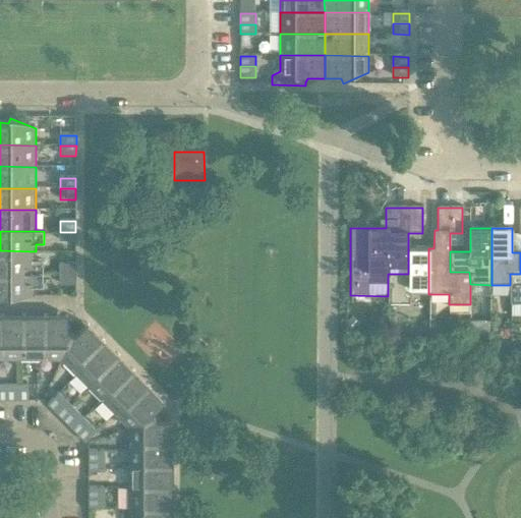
[(75,232),(60,232),(60,242),(75,242),(75,232)]
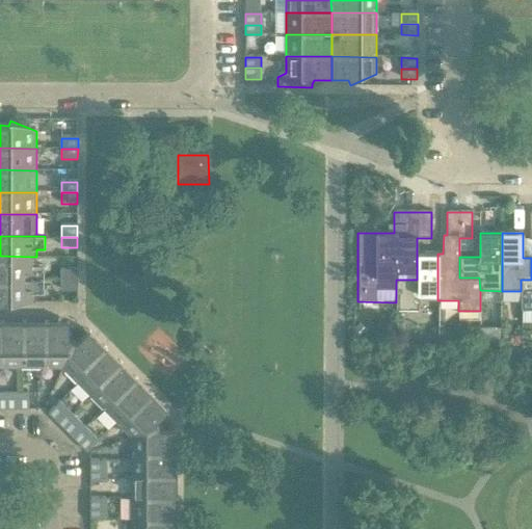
[(437,254),(417,254),(417,280),(396,280),(396,290),(396,302),(396,311),(418,311),(418,300),(437,300),(437,254)]
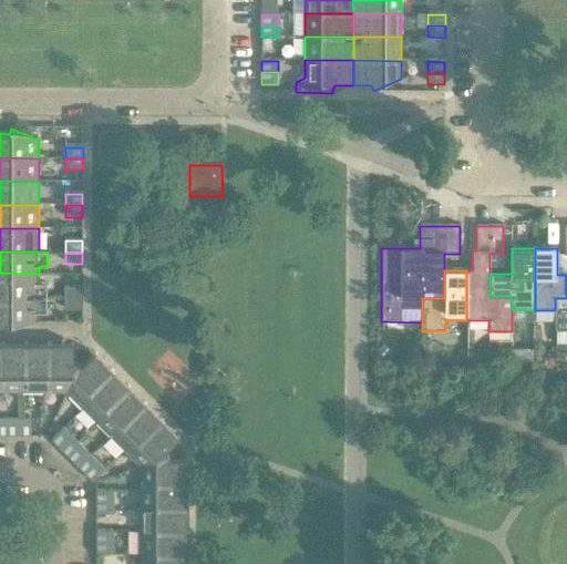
[(39,274),(0,273),(0,298),(48,299),(48,285),(39,285),(39,274)]
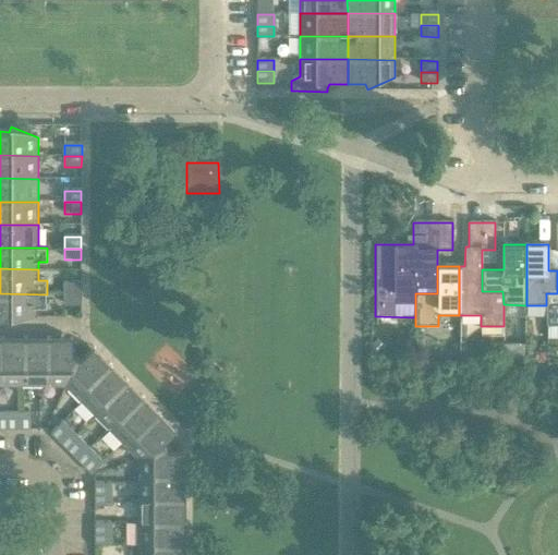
[(64,294),(81,294),(81,284),(64,284),(64,294)]
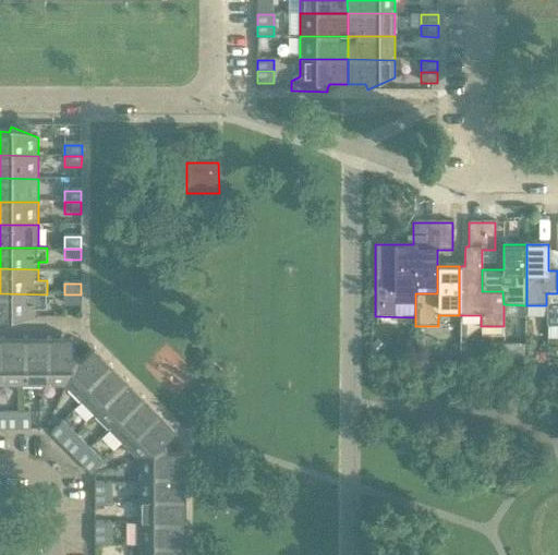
[(47,294),(0,293),(0,318),(37,318),(37,309),(47,309),(47,294)]
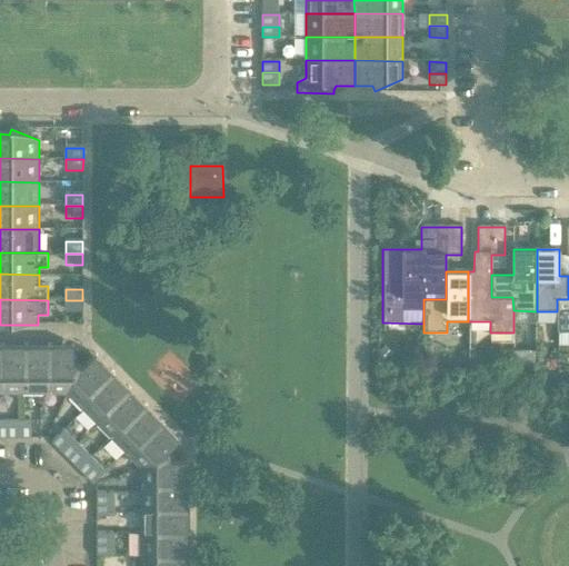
[(568,299),(557,299),(557,311),(557,333),(568,333),(568,299)]
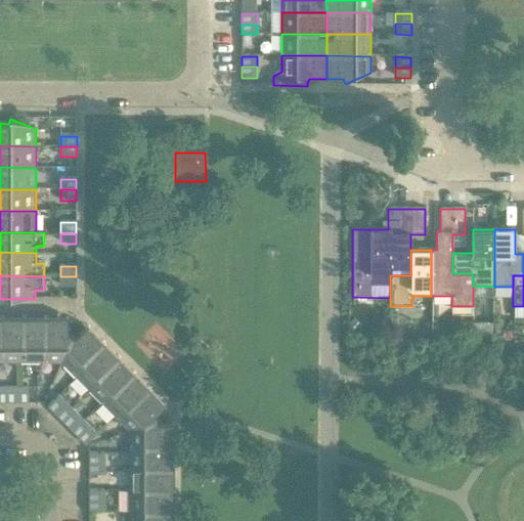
[(76,276),(60,276),(60,287),(76,287),(76,276)]
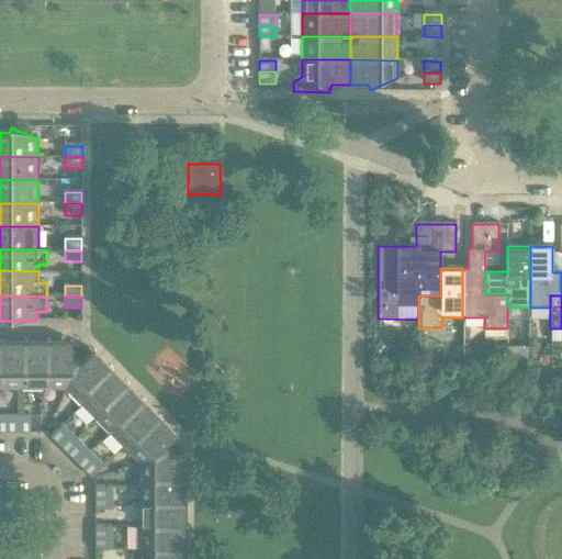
[(25,343),(1,343),(1,369),(1,391),(25,391),(25,343)]
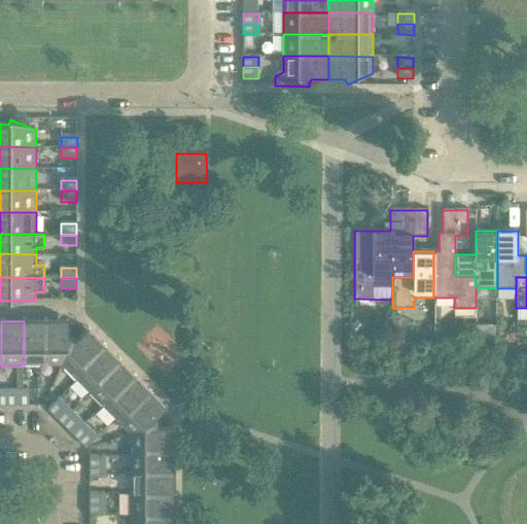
[(45,321),(24,321),(24,367),(45,365),(45,321)]
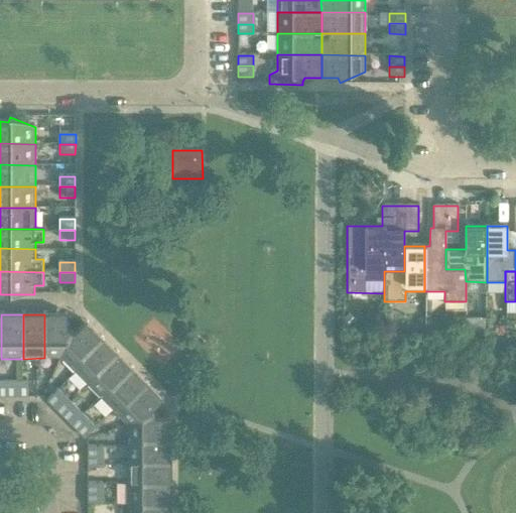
[(68,314),(44,314),(44,358),(59,359),(71,333),(68,331),(68,322),(68,314)]
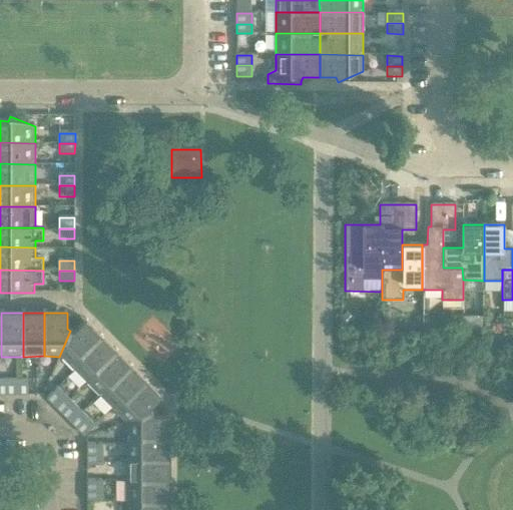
[(482,318),(463,318),(463,336),(482,336),(482,318)]
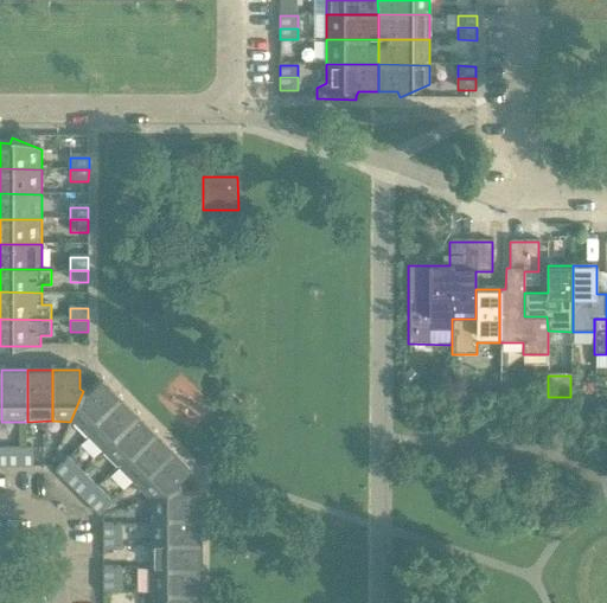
[(83,391),(70,422),(84,435),(120,398),(102,379),(96,385),(89,392),(83,391)]
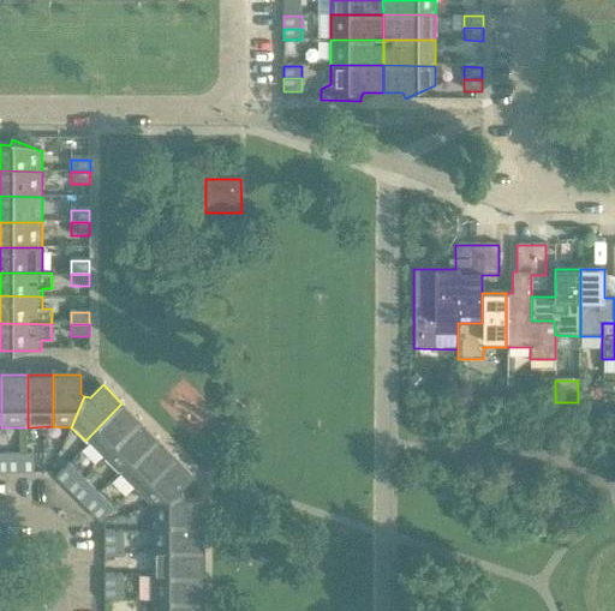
[(121,403),(85,441),(102,459),(139,421),(121,403)]
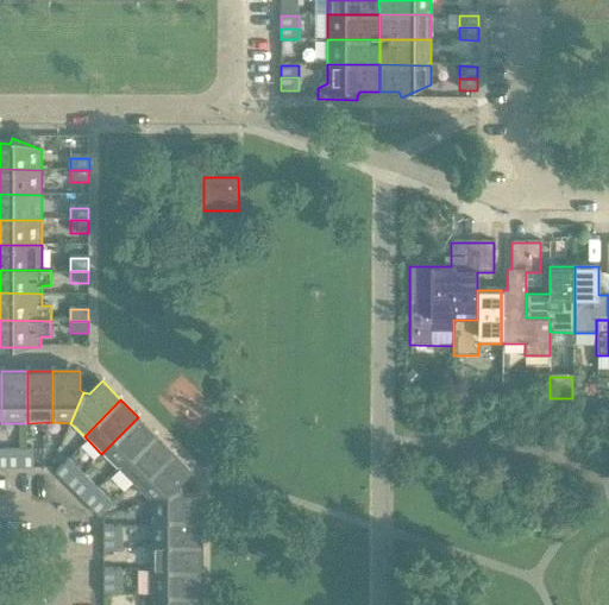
[(138,417),(101,454),(120,472),(156,435),(138,417)]
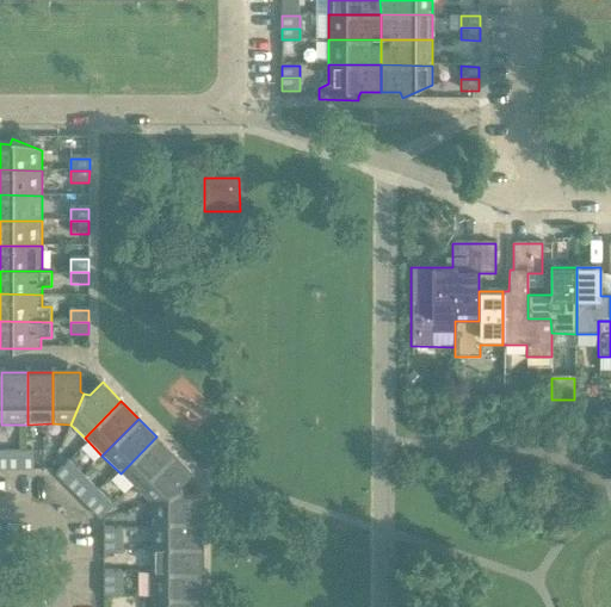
[(156,437),(121,474),(137,491),(174,454),(156,437)]
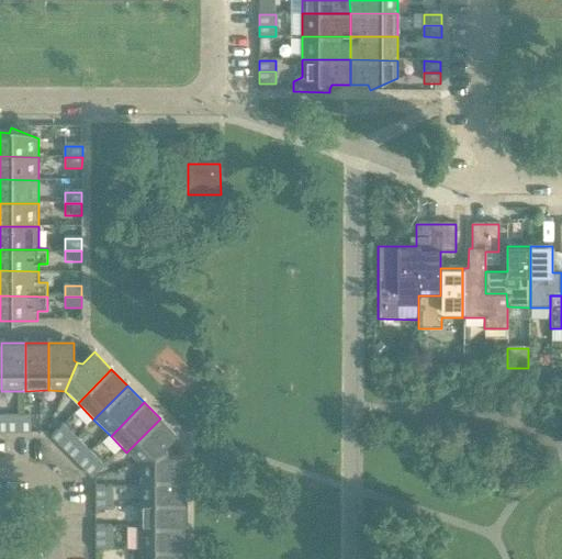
[(31,433),(31,416),(30,409),(19,409),(19,416),(19,434),(31,433)]
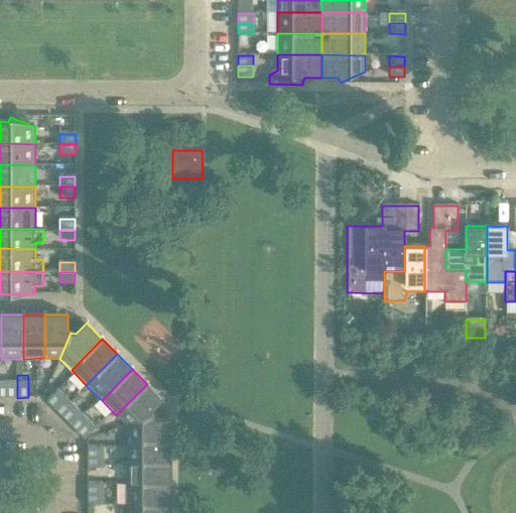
[(7,383),(7,398),(17,398),(17,382),(7,383)]
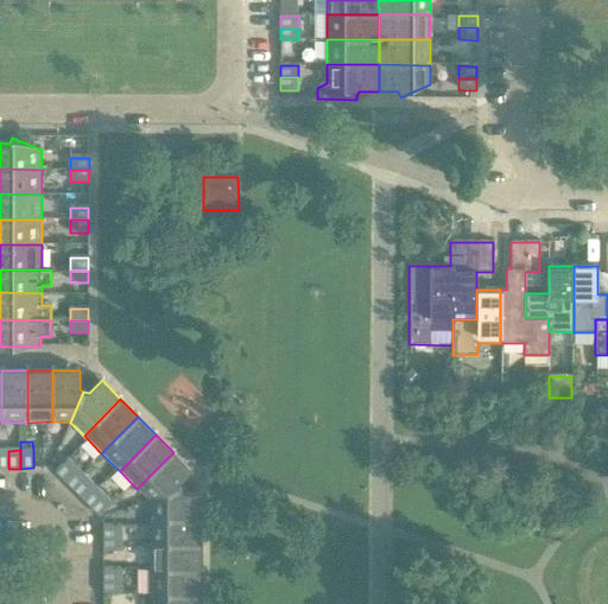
[(173,452),(137,489),(150,502),(181,489),(179,484),(187,476),(192,470),(173,452)]
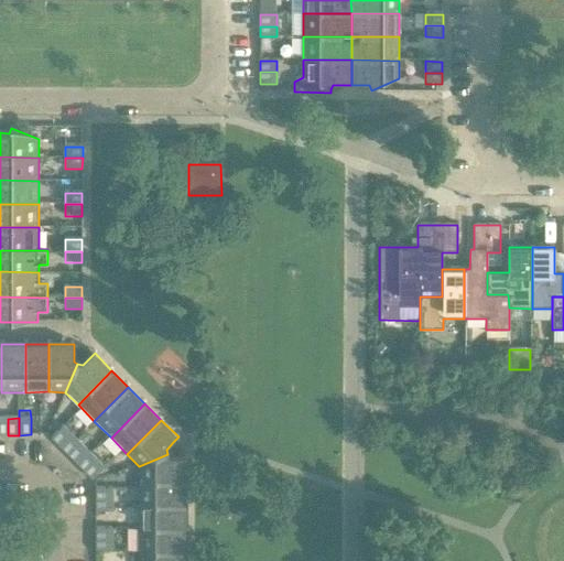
[(52,439),(60,448),(72,435),(63,428),(52,439)]
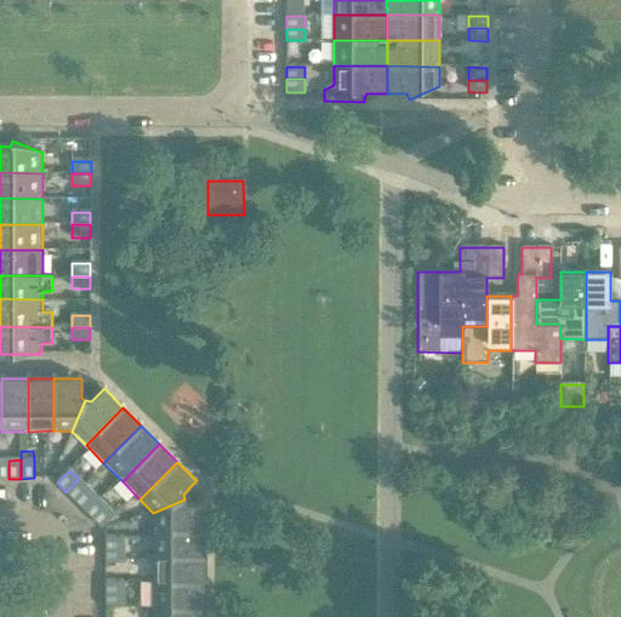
[(74,501),(87,489),(79,479),(66,492),(74,501)]
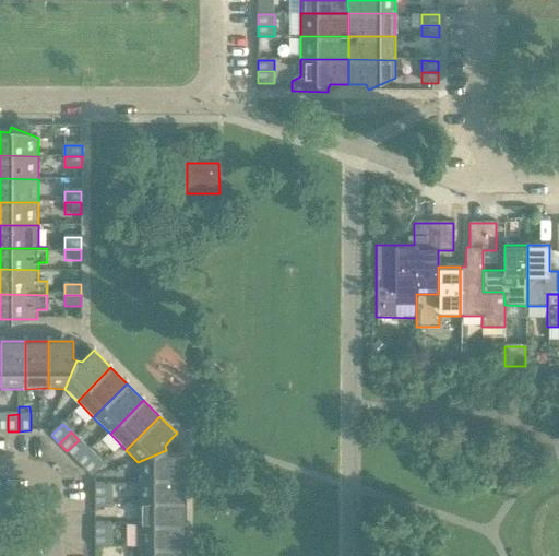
[(75,460),(87,448),(79,440),(67,451),(75,460)]
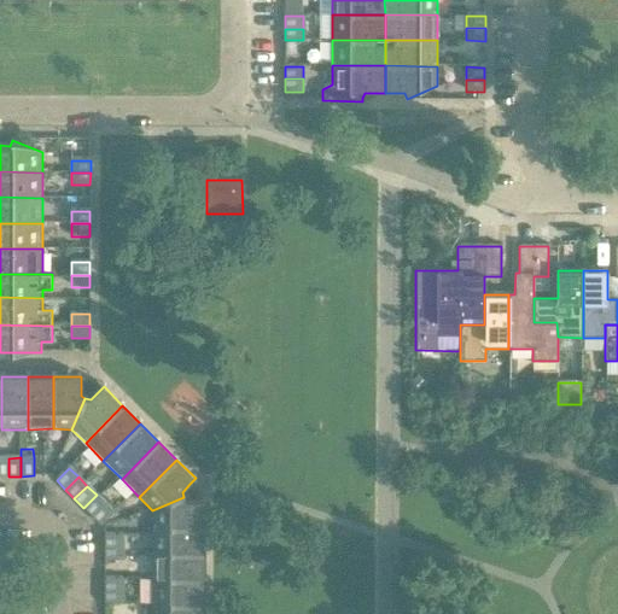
[(92,516),(105,503),(97,495),(83,508),(92,516)]
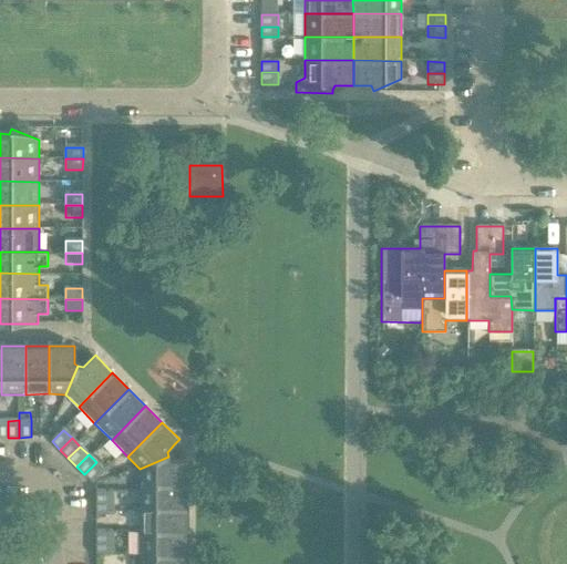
[(168,457),(140,469),(140,485),(188,485),(188,461),(181,461),(171,461),(168,457)]
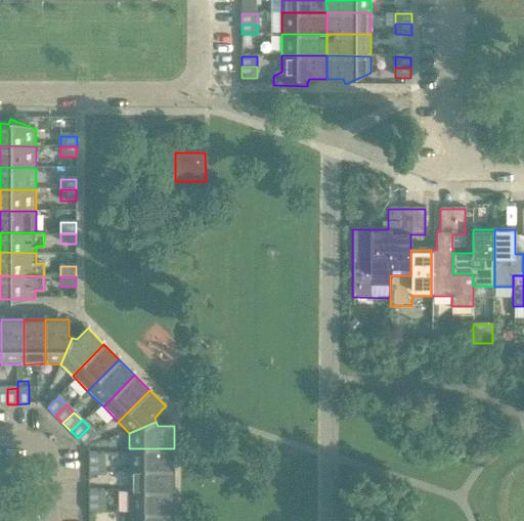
[(89,427),(78,438),(86,446),(96,435),(89,427)]
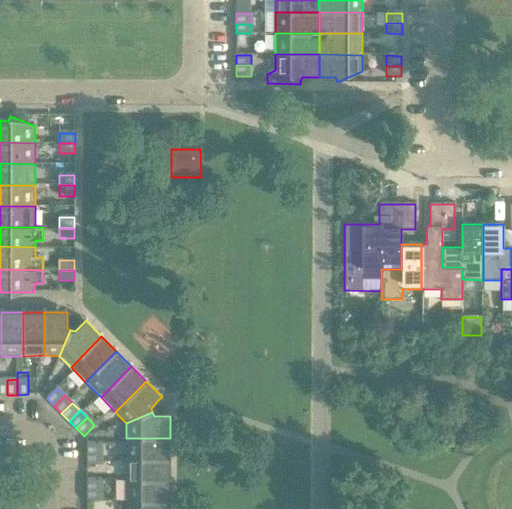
[(170,438),(126,438),(126,460),(170,460),(170,438)]
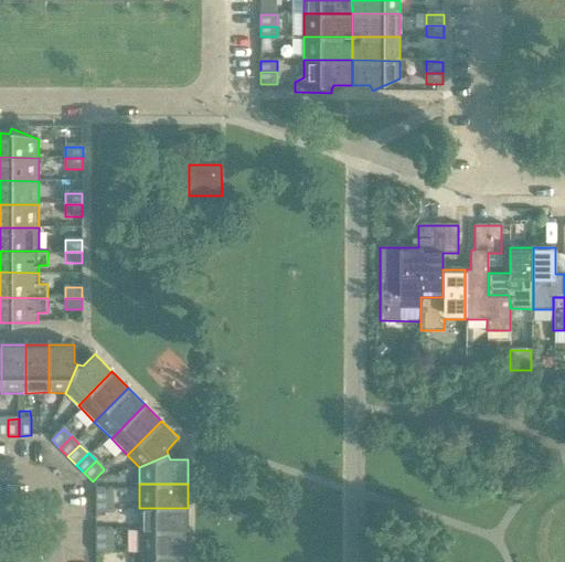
[(96,501),(113,501),(113,490),(96,490),(96,501)]
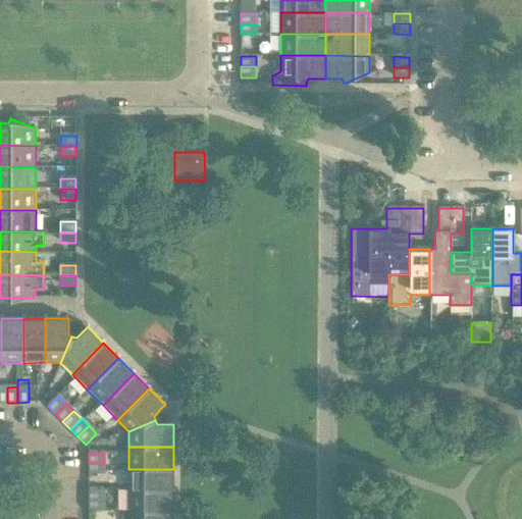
[(104,463),(89,463),(89,473),(104,473),(104,463)]
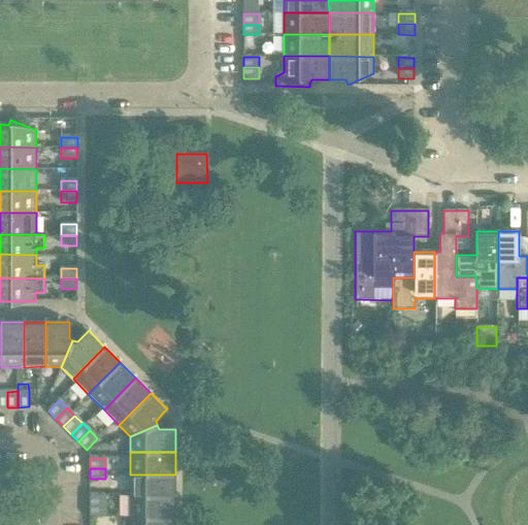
[(175,474),(130,474),(130,496),(175,496),(175,474)]
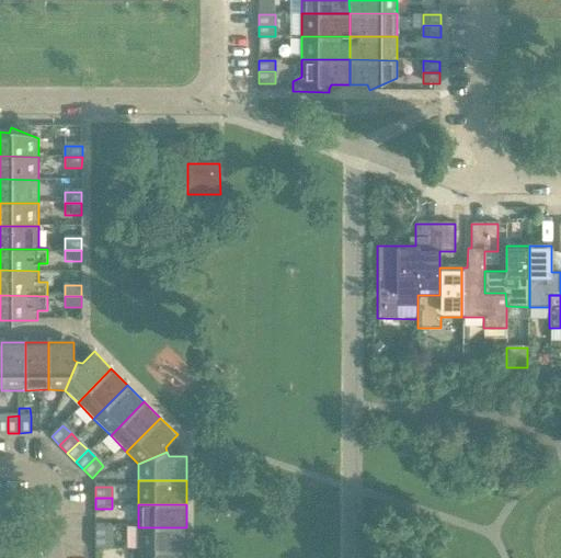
[(95,538),(112,538),(112,526),(95,526),(95,538)]
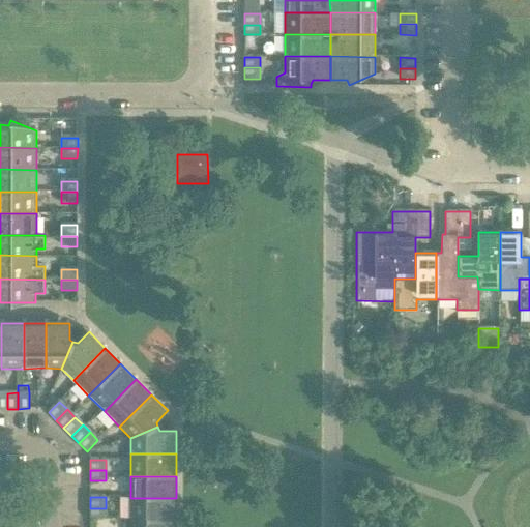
[(176,498),(130,498),(130,520),(176,520),(176,498)]
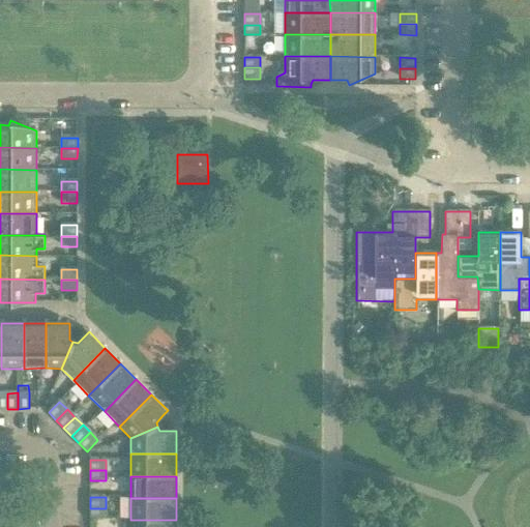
[(106,508),(90,508),(90,519),(106,519),(106,508)]
